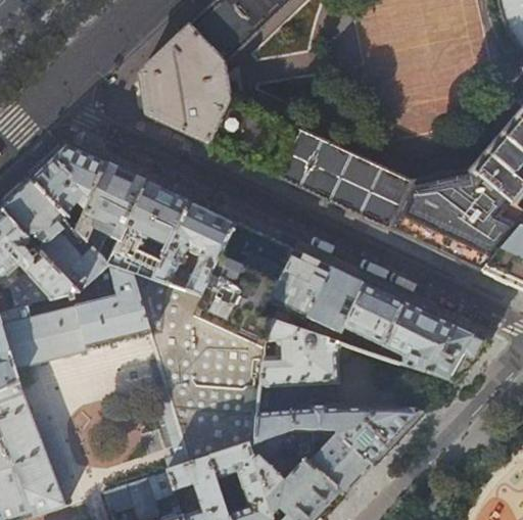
[(215,0),(140,72),(143,90),(147,112),(174,125),(257,163),(340,202),(482,269),(520,225),(522,221),(522,0),(215,0)]
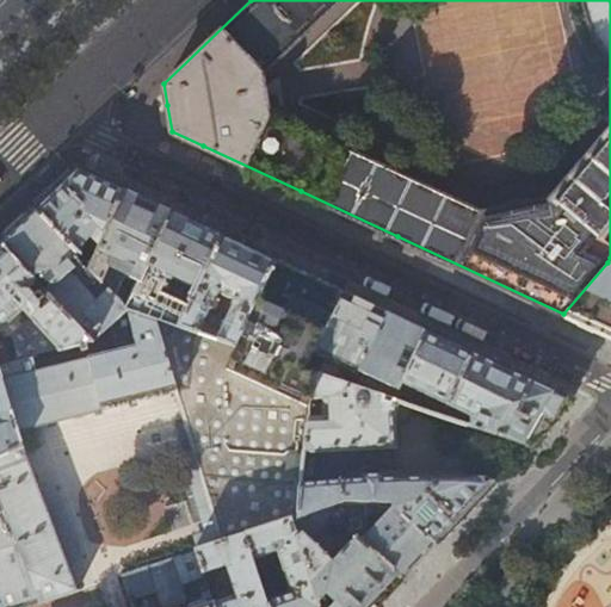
[(50,193),(35,206),(87,265),(125,187),(104,178),(78,166),(59,184),(50,193)]
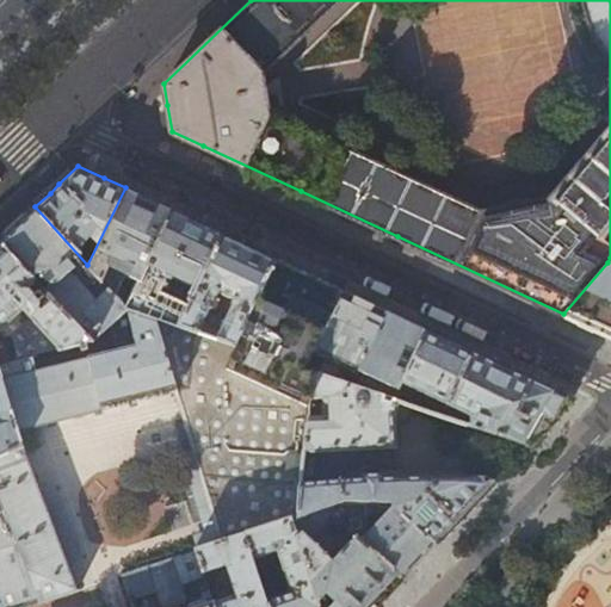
[(29,202),(34,208),(35,206),(50,193),(44,186),(29,202)]
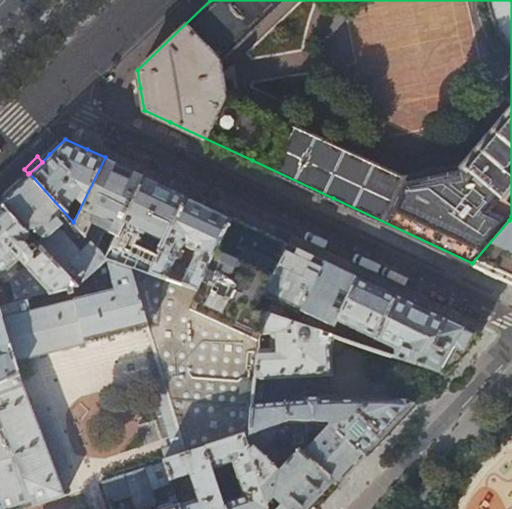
[(131,170),(105,157),(73,222),(106,257),(131,265),(150,272),(186,195),(164,185),(131,170)]
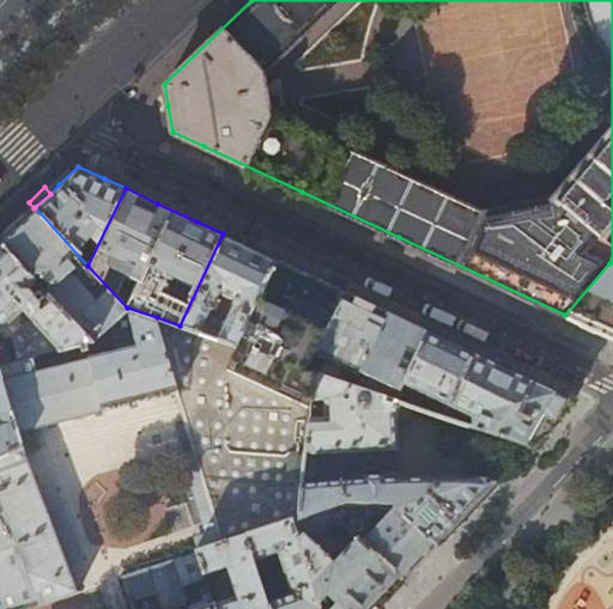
[(18,224),(0,241),(0,242),(92,340),(127,308),(87,266),(35,207),(34,208),(18,224)]
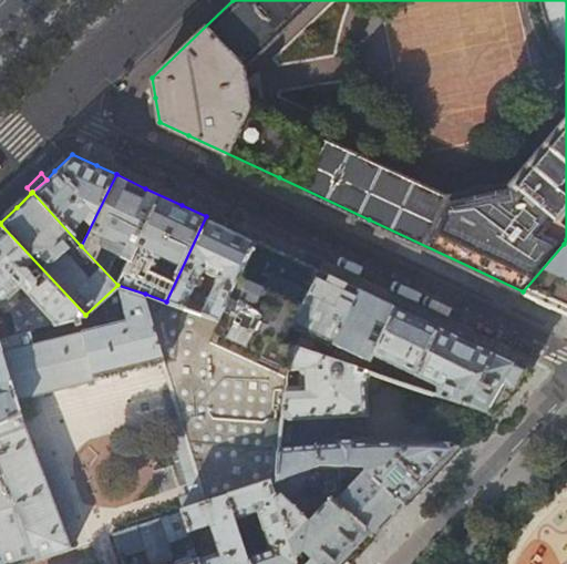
[(166,301),(219,318),(256,241),(232,228),(206,216),(166,301)]
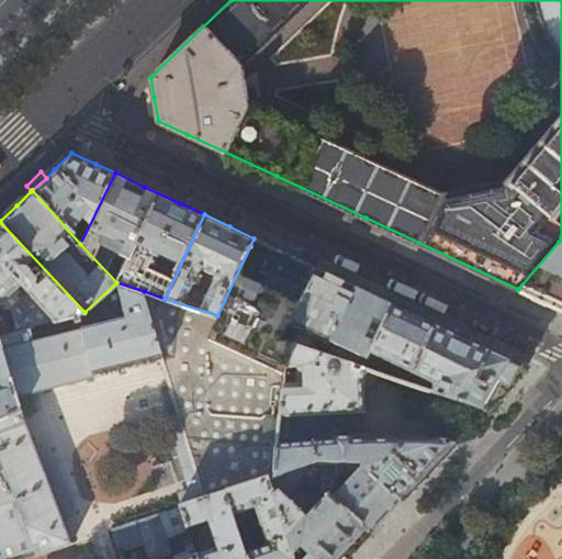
[(0,333),(85,312),(0,222),(0,333)]
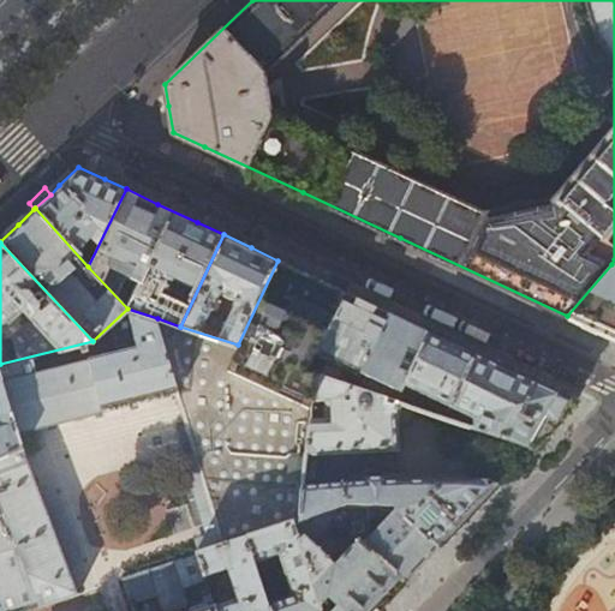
[(312,276),(278,261),(238,345),(180,327),(157,318),(160,328),(178,390),(189,429),(222,543),(230,540),(245,535),(292,520),(300,516),(303,484),(304,474),(305,459),(306,451),(309,424),(311,397),(314,372),(306,370),(315,352),(345,292),(333,286),(312,276)]
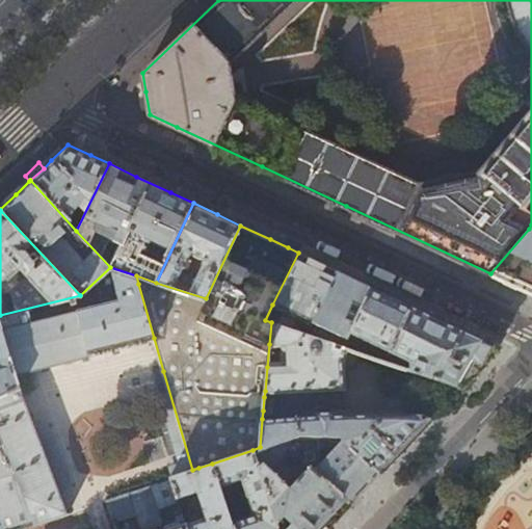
[(531,229),(529,229),(490,273),(531,292),(531,229)]
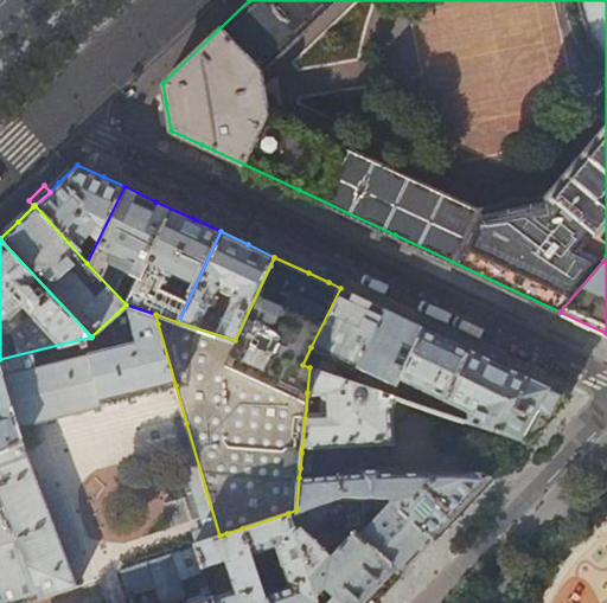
[(311,347),(355,369),(349,380),(390,395),(423,326),(398,315),(370,301),(340,288),(311,347)]
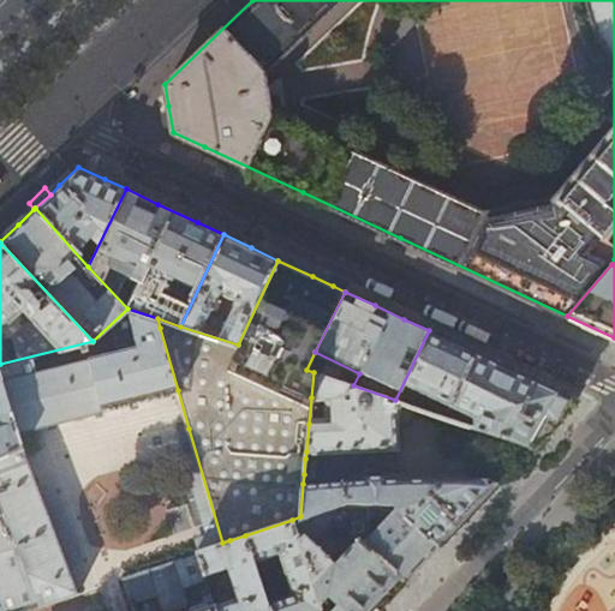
[(160,328),(157,318),(127,309),(93,341),(0,364),(0,373),(17,430),(178,390),(160,328)]
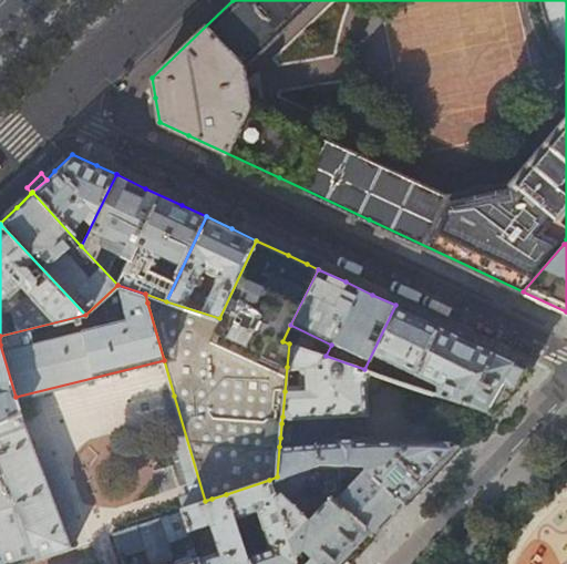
[(435,324),(395,305),(364,369),(370,371),(390,378),(393,371),(383,367),(387,359),(436,382),(436,386),(436,390),(441,395),(491,412),(505,397),(532,369),(485,347),(435,324)]
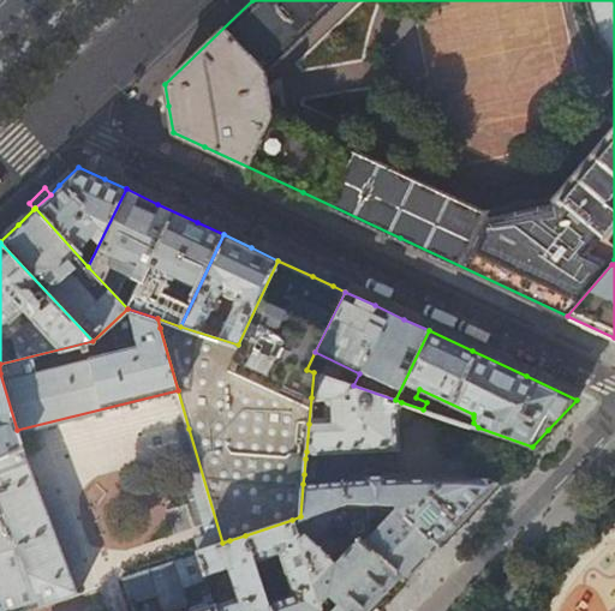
[(314,372),(311,397),(324,396),(326,423),(309,424),(306,451),(399,445),(396,413),(401,402),(395,400),(353,385),(314,372)]
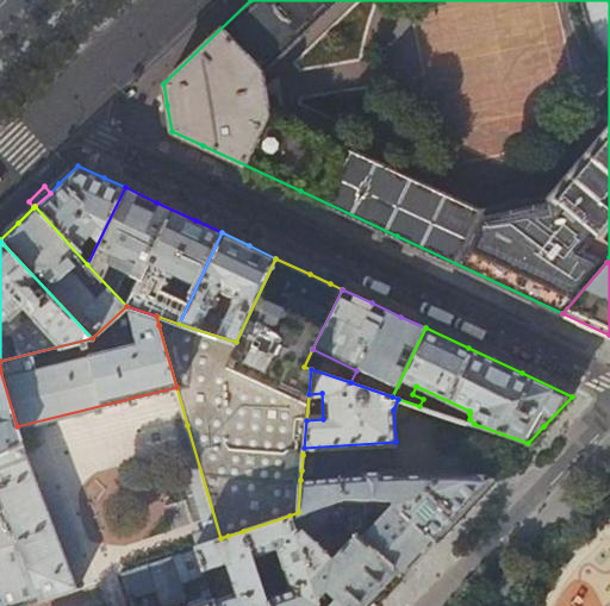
[(0,453),(22,443),(17,426),(0,370),(0,453)]
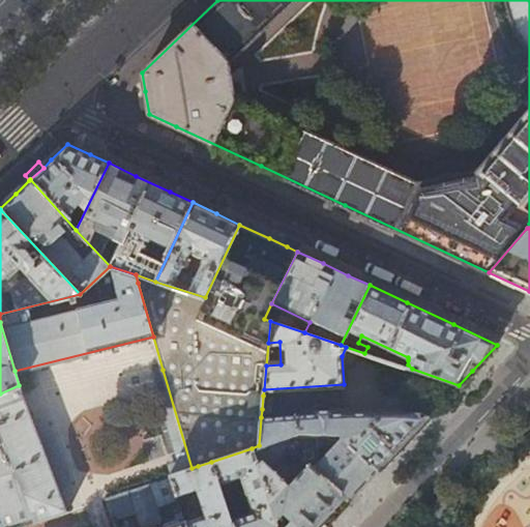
[(173,474),(192,468),(163,370),(154,372),(181,461),(171,464),(173,474)]
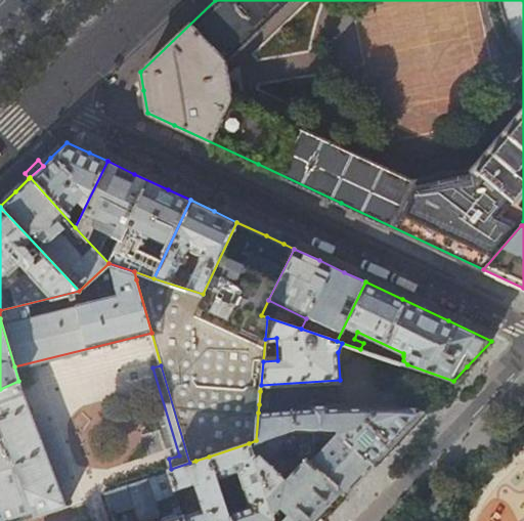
[(19,380),(18,381),(0,389),(0,423),(15,464),(34,513),(34,515),(42,512),(66,504),(26,394),(19,380)]
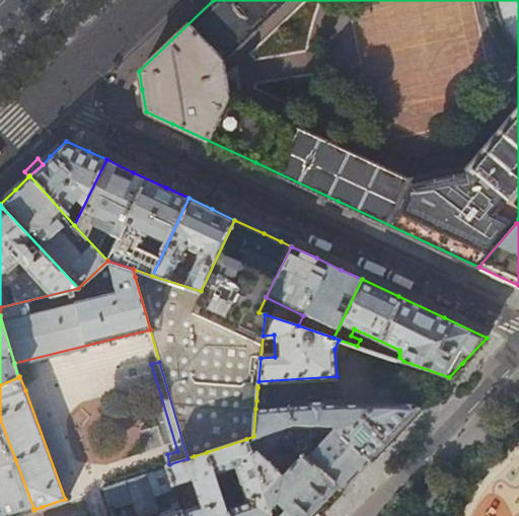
[(267,388),(257,387),(256,400),(266,401),(267,388)]
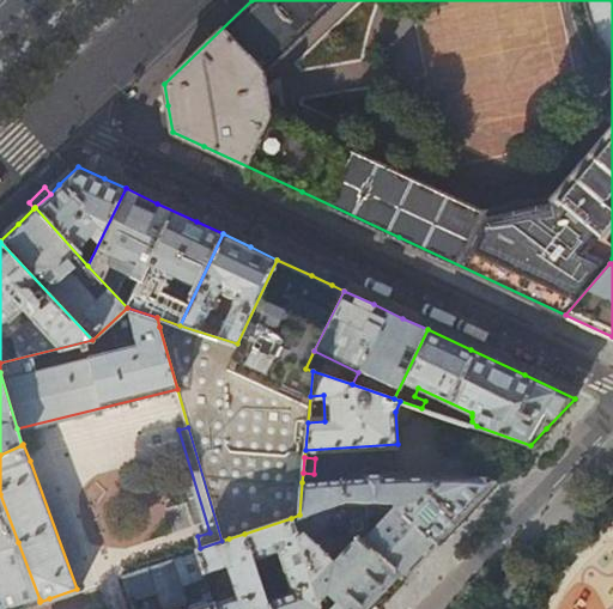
[(302,482),(299,515),(326,506),(347,499),(392,501),(437,543),(495,482),(489,477),(384,477),(384,473),(364,474),(364,479),(302,482)]
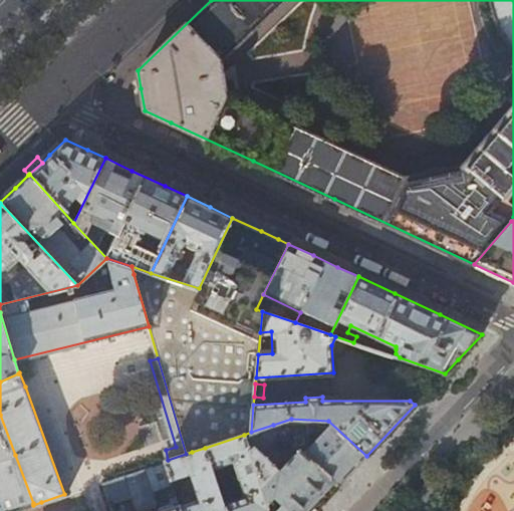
[(0,415),(0,459),(15,455),(0,415)]
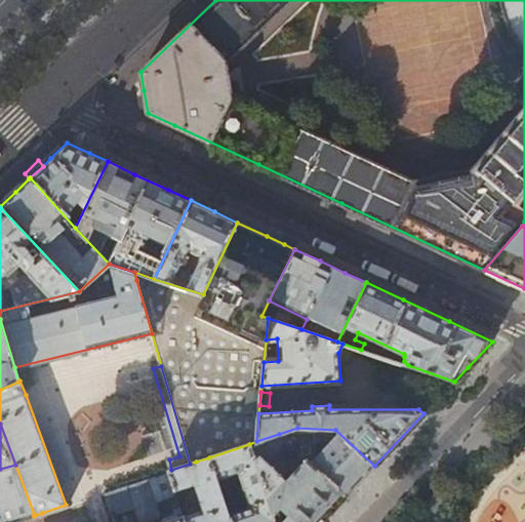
[(374,466),(335,430),(297,428),(279,434),(282,436),(306,459),(346,496),(360,480),(374,466)]
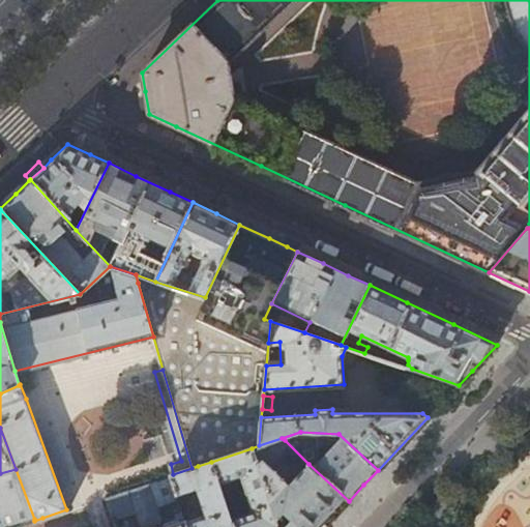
[(285,440),(282,438),(259,445),(252,448),(277,526),(323,526),(332,518),(349,501),(308,464),(288,486),(263,462),(285,440)]
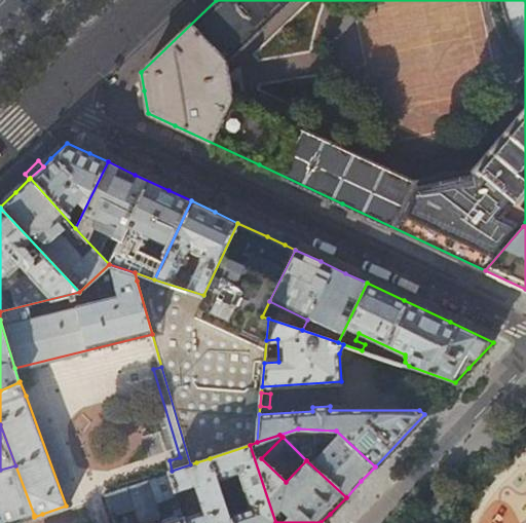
[(275,522),(250,445),(210,458),(217,480),(238,474),(243,489),(241,491),(241,493),(247,510),(228,515),(230,522),(275,522)]
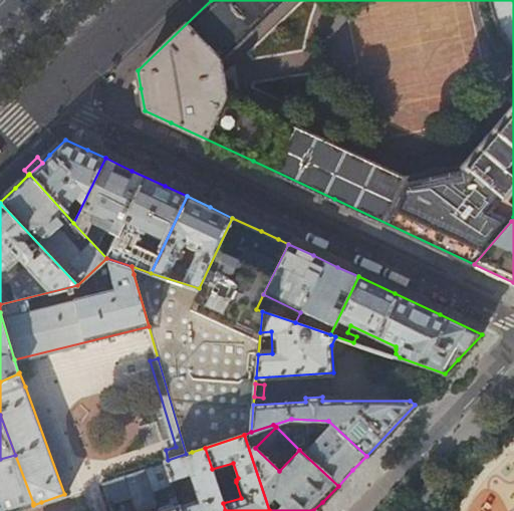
[(212,469),(205,448),(192,452),(186,454),(168,460),(164,461),(170,479),(190,473),(200,504),(181,510),(225,510),(223,503),(212,469)]
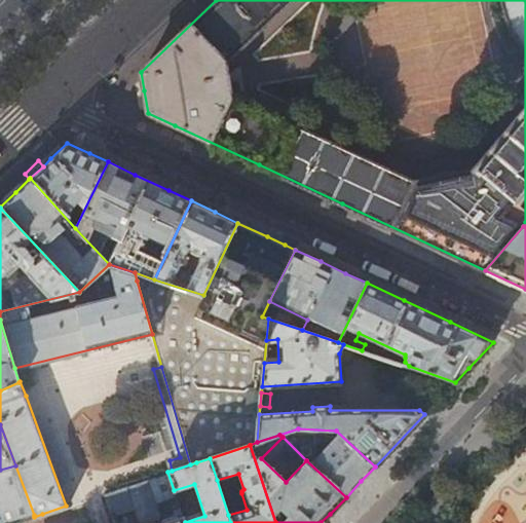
[(15,465),(0,470),(0,522),(8,522),(21,519),(34,515),(15,465)]
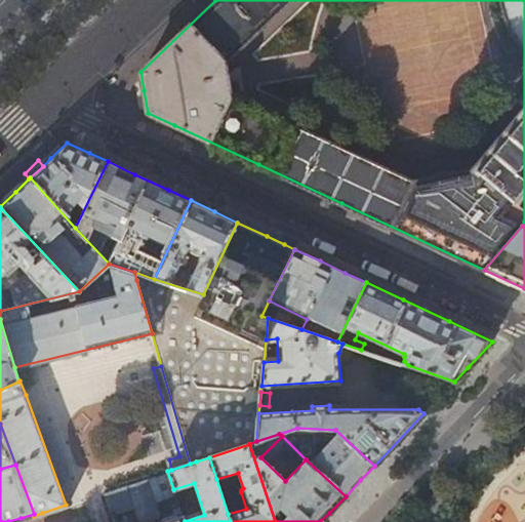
[(174,491),(173,489),(167,471),(105,491),(112,512),(134,505),(137,518),(140,519),(144,518),(145,521),(185,521),(179,505),(158,513),(153,498),(174,491)]
